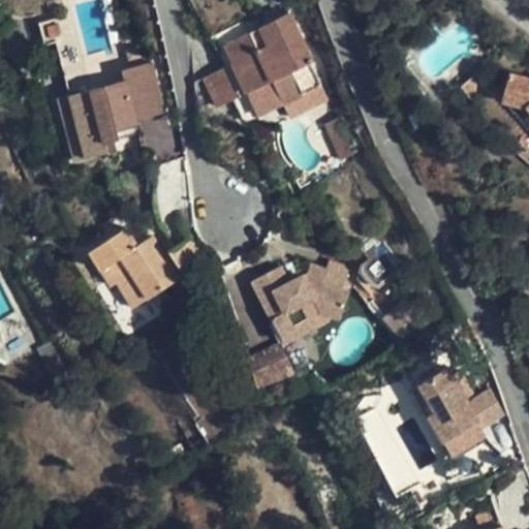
[(286,104),(323,87),(313,64),(315,63),(291,14),(221,48),(229,67),(209,76),(222,106),(237,99),(248,122),(286,104)]
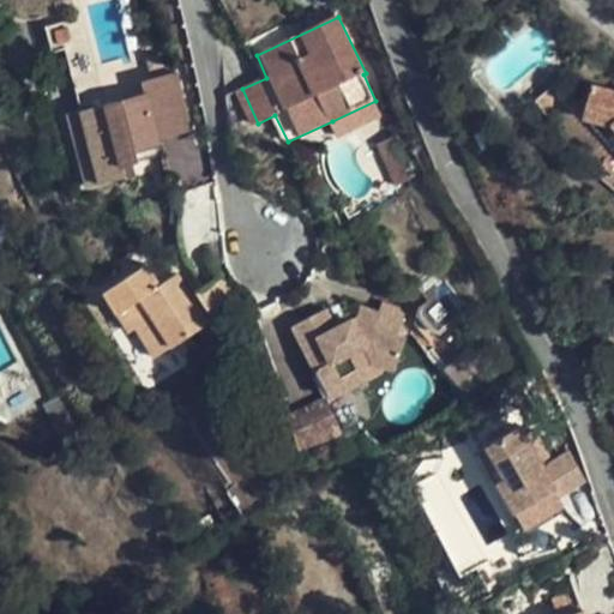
[(160,152),(156,138),(142,91),(101,104),(74,18),(40,29),(47,55),(60,52),(78,110),(66,115),(88,186),(126,175),(122,164),(131,162),(160,152)]
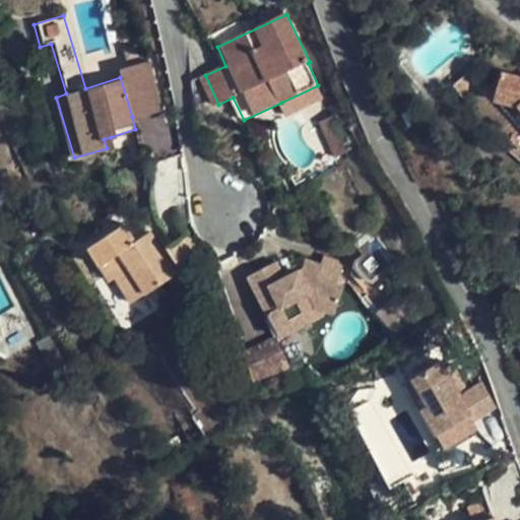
[(122,48),(125,59),(136,56),(133,45),(122,48)]
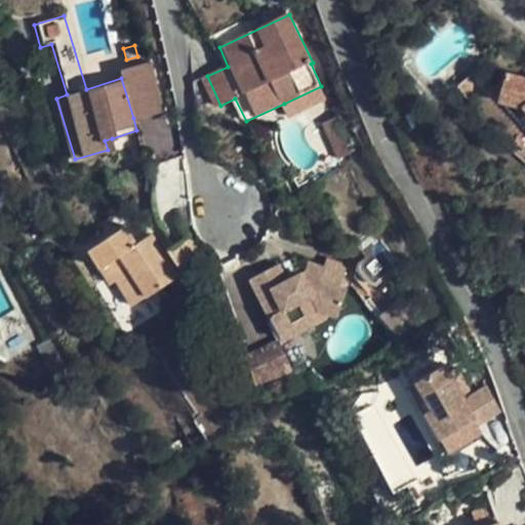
[(147,61),(118,69),(133,118),(162,109),(147,61)]
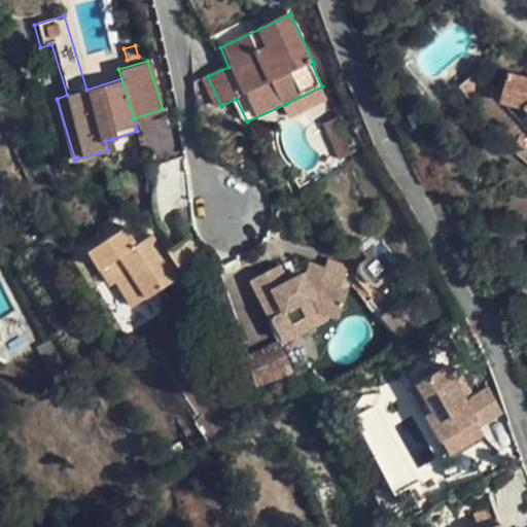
[(505,99),(514,101),(526,103),(526,76),(508,73),(505,99)]
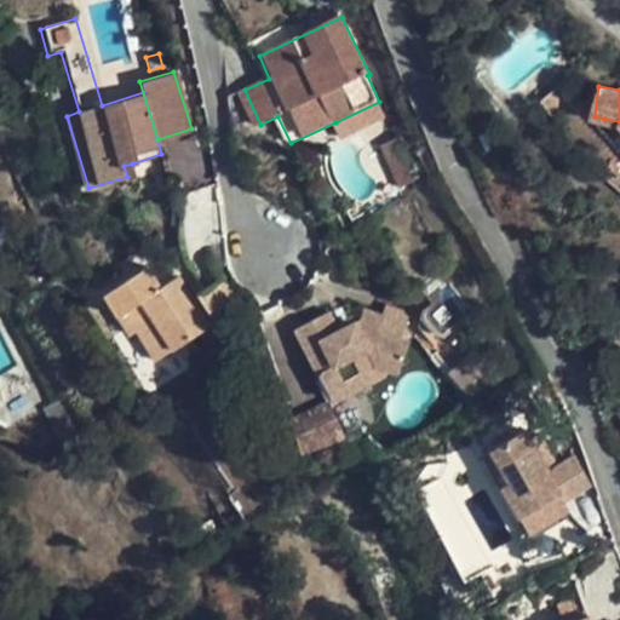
[(343,137),(386,116),(379,102),(336,122),(343,137)]
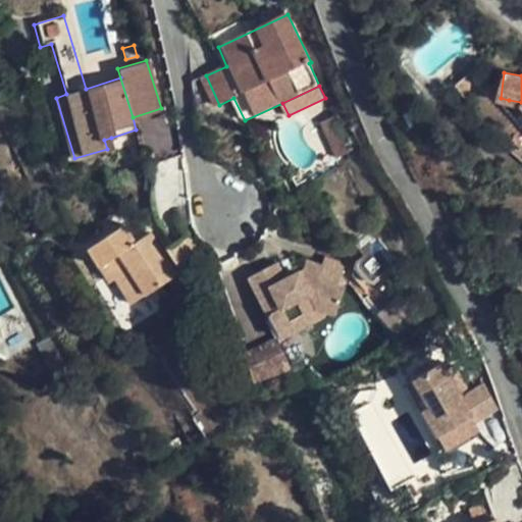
[(521,102),(509,100),(515,108),(521,117),(521,102)]
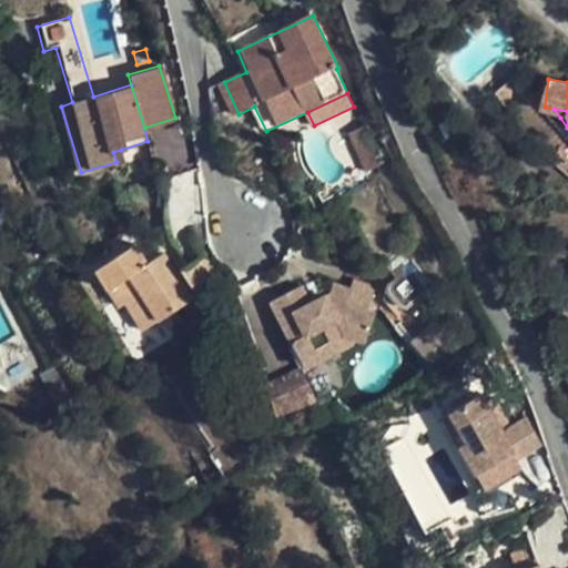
[(369,129),(352,137),(366,169),(385,161),(369,129)]
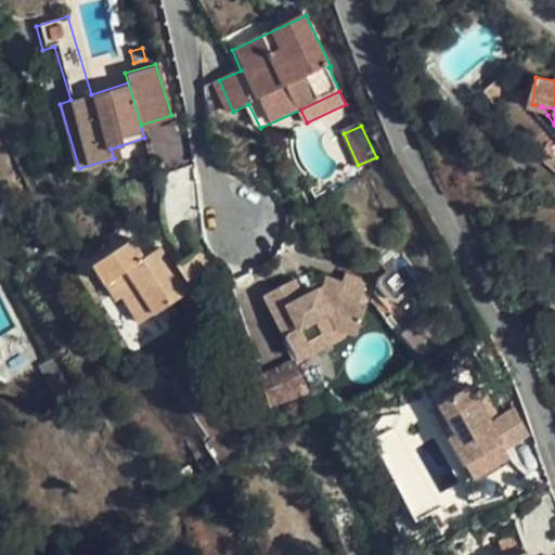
[(111,149),(115,160),(121,158),(118,146),(111,149)]
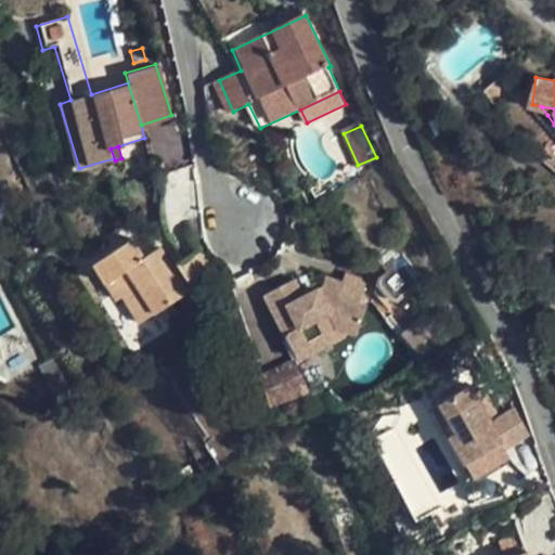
[(89,267),(112,302),(117,299),(136,325),(153,313),(186,292),(185,288),(202,279),(170,232),(154,243),(159,250),(142,260),(128,241),(89,267)]
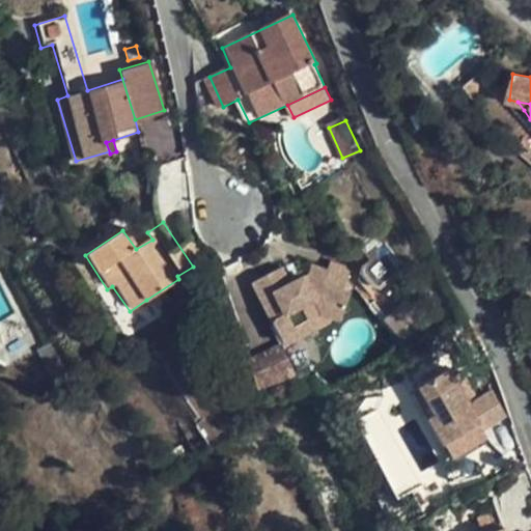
[(252,280),(280,334),(322,312),(335,316),(346,319),(356,295),(332,285),(335,273),(313,264),(310,272),(288,283),(279,266),(252,280)]
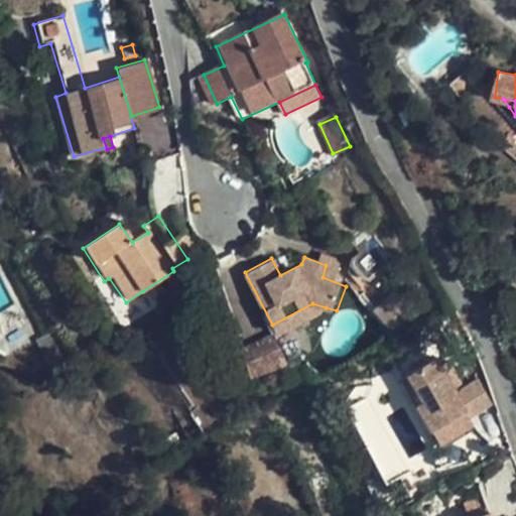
[(109,278),(104,281),(101,284),(123,316),(148,300),(142,291),(126,302),(109,278)]
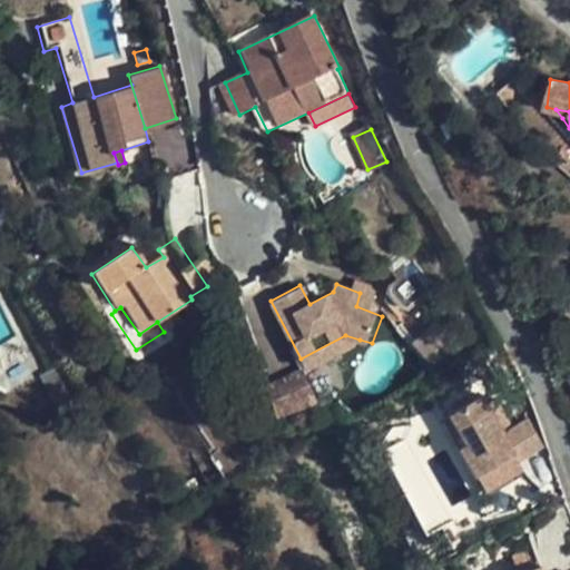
[(345,335),(301,359),(307,370),(318,364),(360,340),(345,335)]
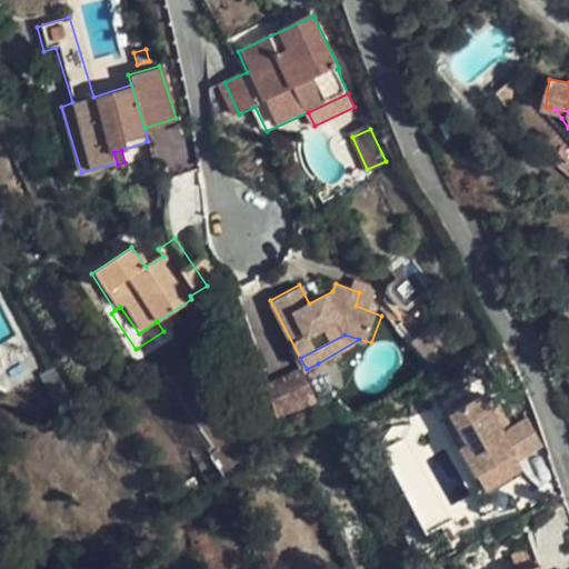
[(318,363),(307,369),(319,393),(330,387),(318,363)]
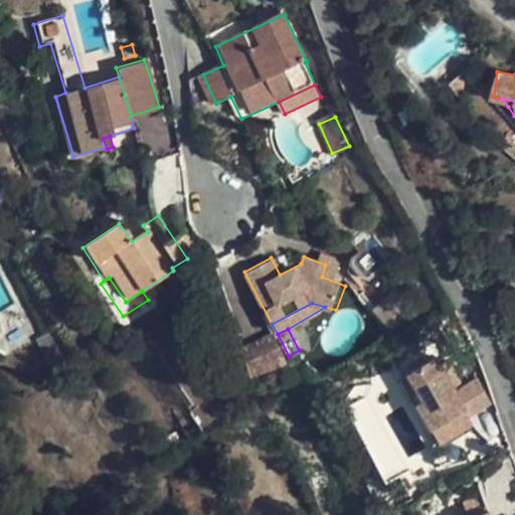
[(440,355),(410,372),(423,398),(421,399),(437,426),(458,414),(468,409),(472,413),(493,401),(480,376),(457,389),(440,355)]
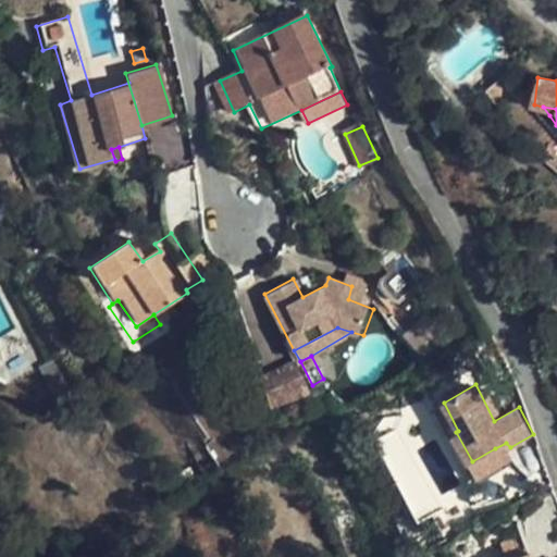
[(458,431),(444,403),(434,407),(450,434),(456,432),(458,431)]
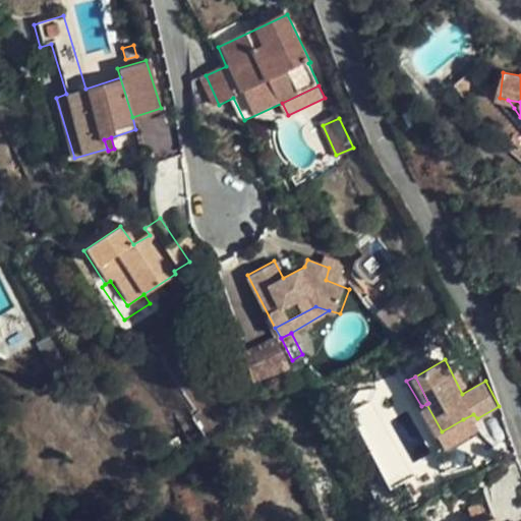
[(471,430),(463,419),(442,431),(449,444),(471,430)]
